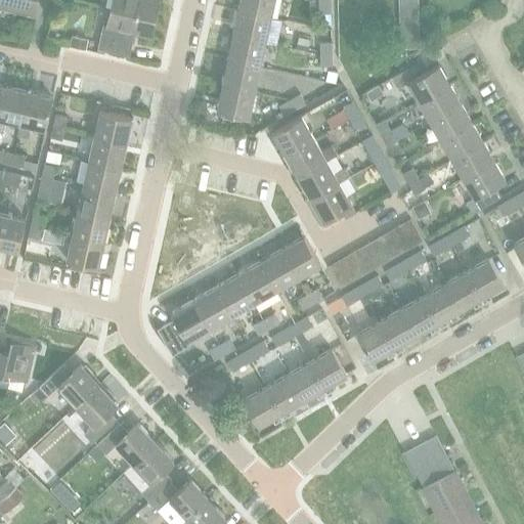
[(0,0),(0,6),(33,14),(35,0),(0,0)]
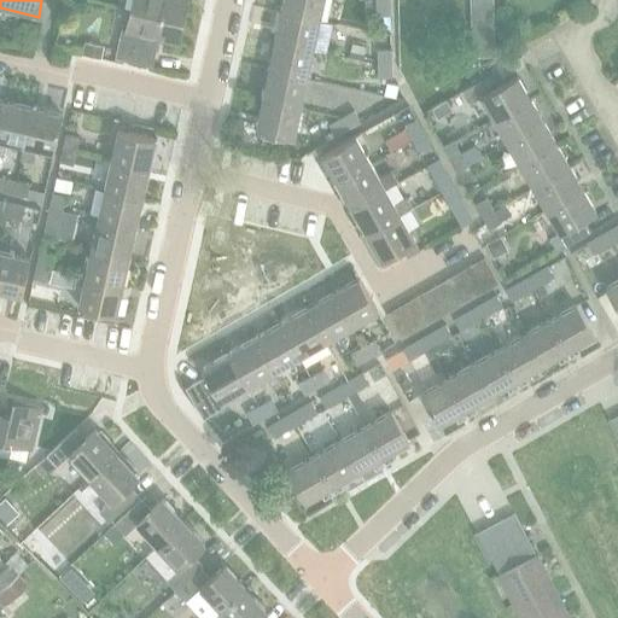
[(132,0),(130,9),(180,19),(184,0),(132,0)]
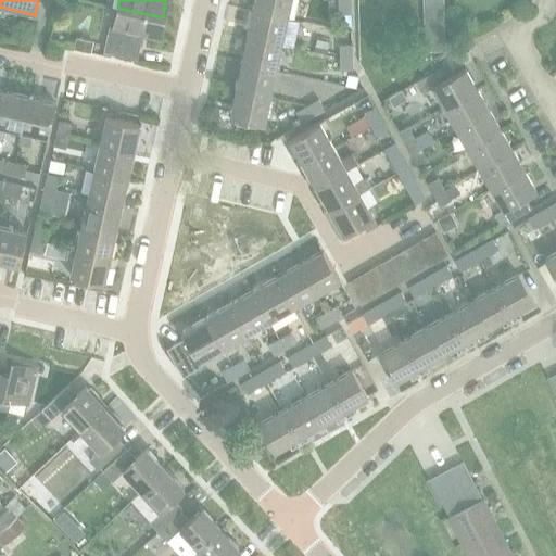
[(287,19),(290,0),(255,0),(253,11),(287,19)]
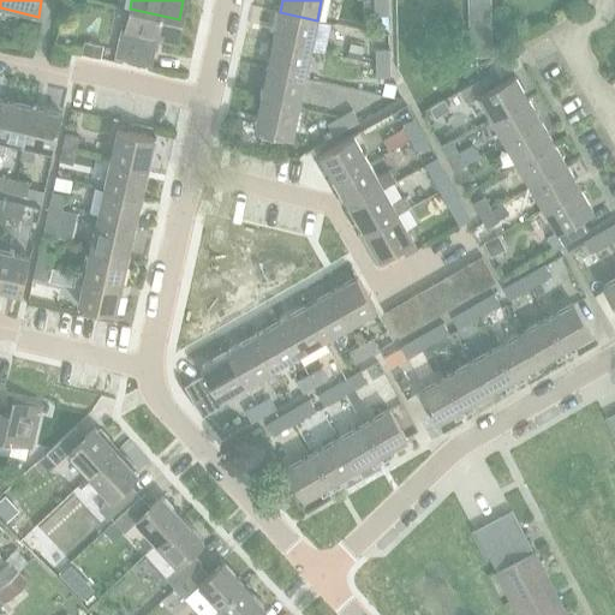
[(372,0),(374,16),(388,16),(387,0),(372,0)]
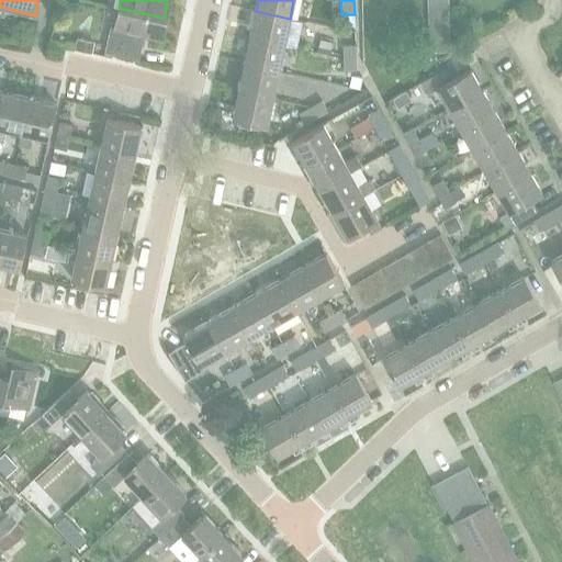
[(159,37),(164,18),(119,8),(114,26),(110,25),(103,52),(138,59),(144,34),(159,37)]
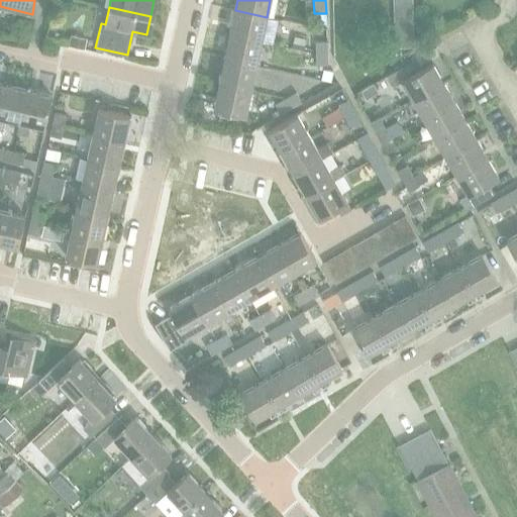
[(278,19),(267,17),(235,10),(230,34),(262,41),(273,43),(278,19)]
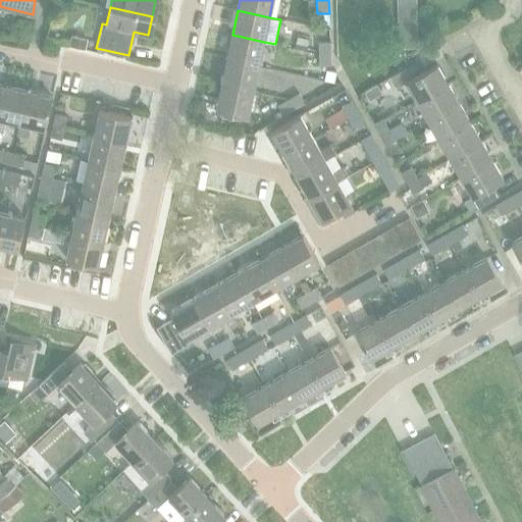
[(258,66),(264,42),(232,35),(226,59),(258,66)]
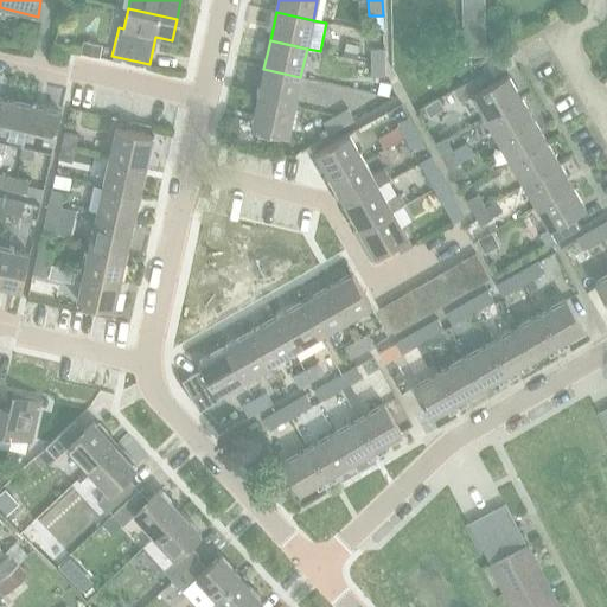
[(81,42),(78,53),(97,58),(100,45),(81,42)]
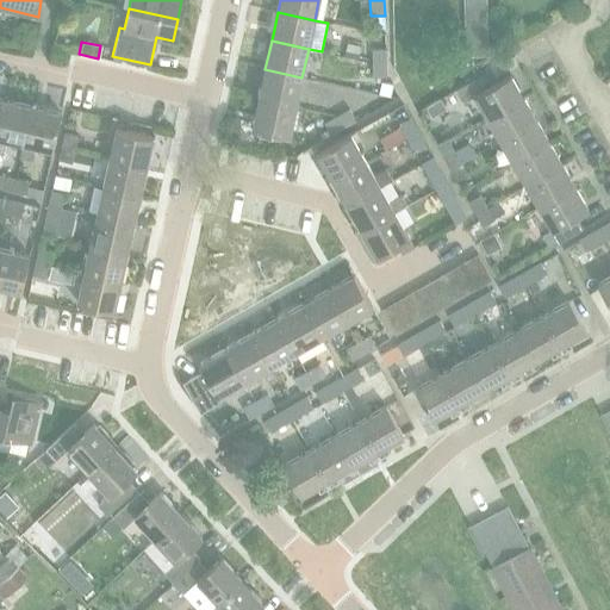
[(385,48),(372,49),(372,76),(386,76),(385,48)]
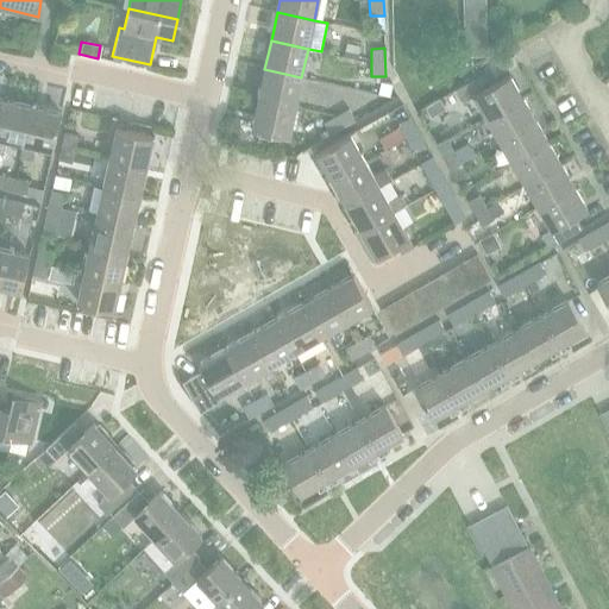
[(295,106),(301,77),(264,69),(258,98),(295,106)]
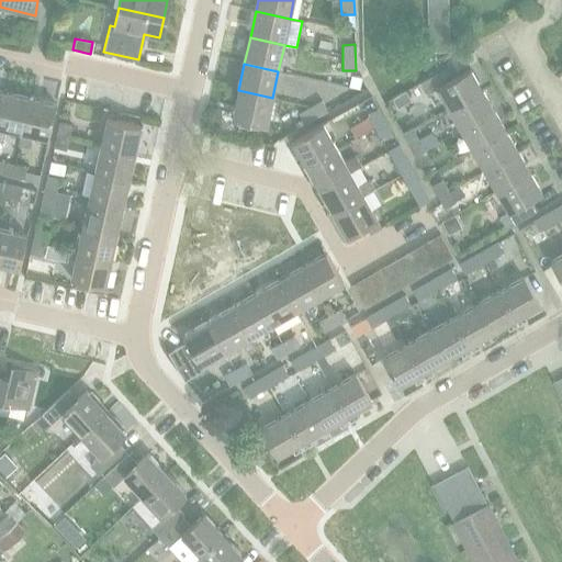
[(449,109),(482,89),(470,68),(458,75),(452,64),(422,81),(428,92),(437,88),(449,109)]
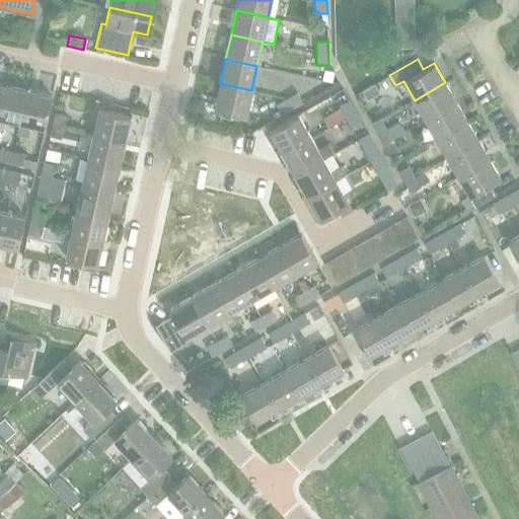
[(346,60),(339,64),(343,71),(350,67),(346,60)]
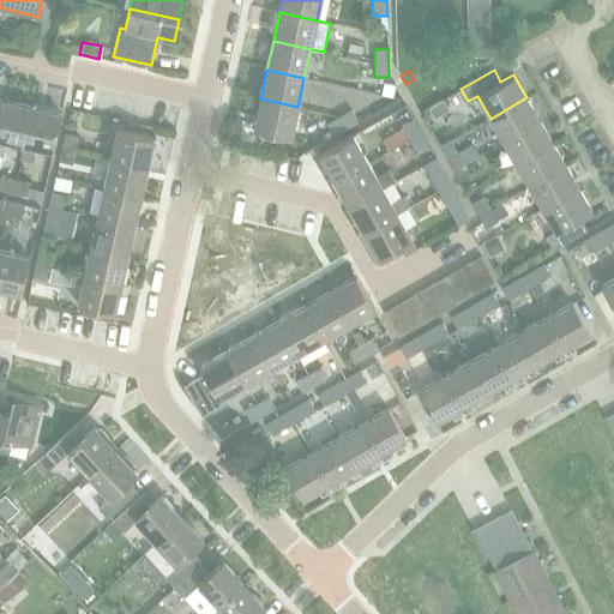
[(504,140),(540,120),(527,97),(491,119),(504,140)]
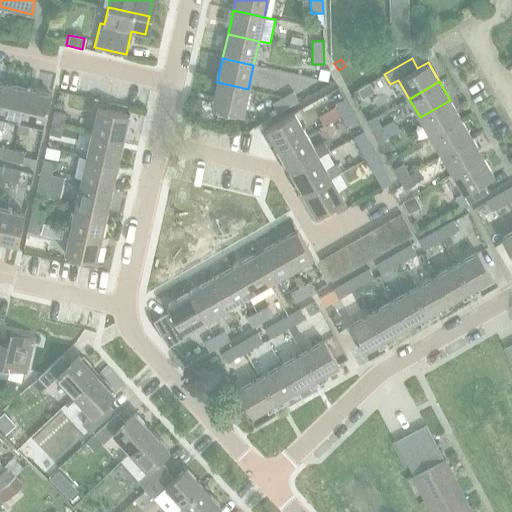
[(243,114),(248,89),(217,82),(212,107),(243,114)]
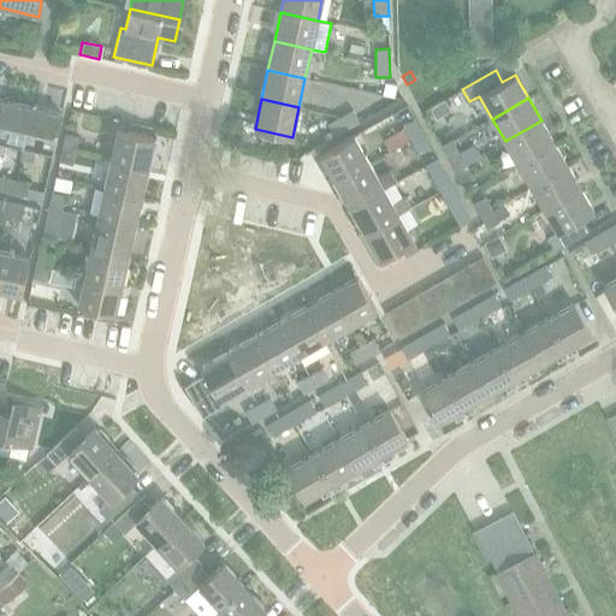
[(23,144),(31,107),(3,100),(0,110),(0,153),(3,154),(6,141),(23,144)]
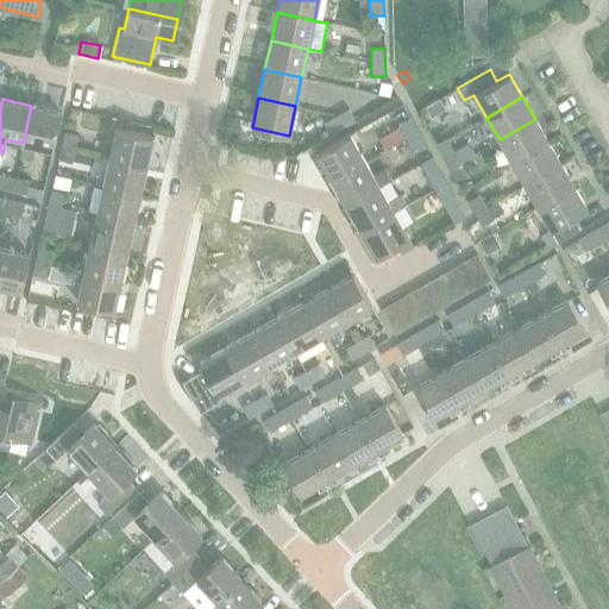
[(440,99),(425,107),(429,117),(445,107),(440,99)]
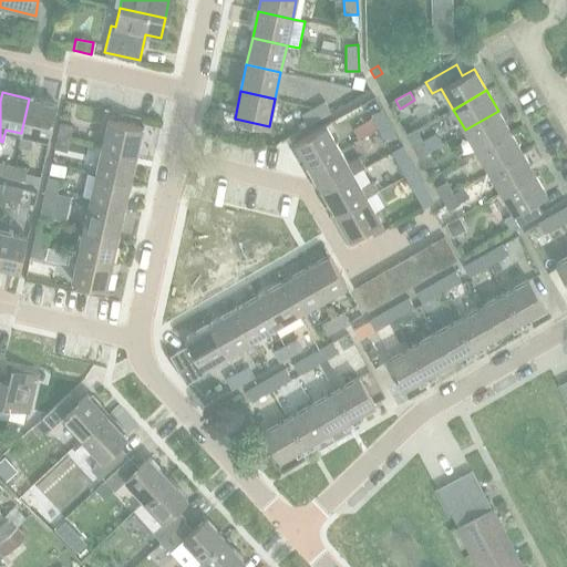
[(30,150),(33,135),(49,138),(57,104),(29,99),(21,133),(18,146),(30,150)]
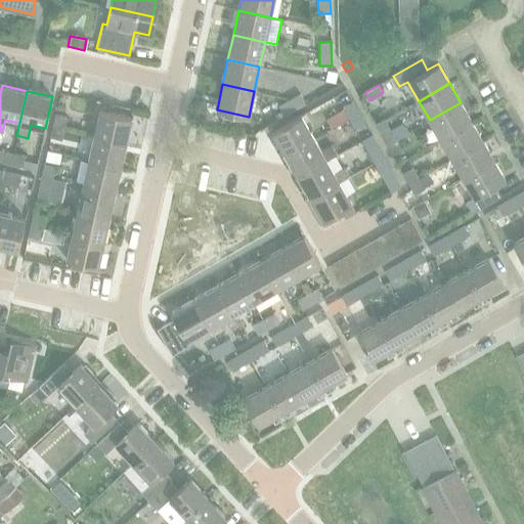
[(300,93),(278,105),(285,116),(305,103),(300,93)]
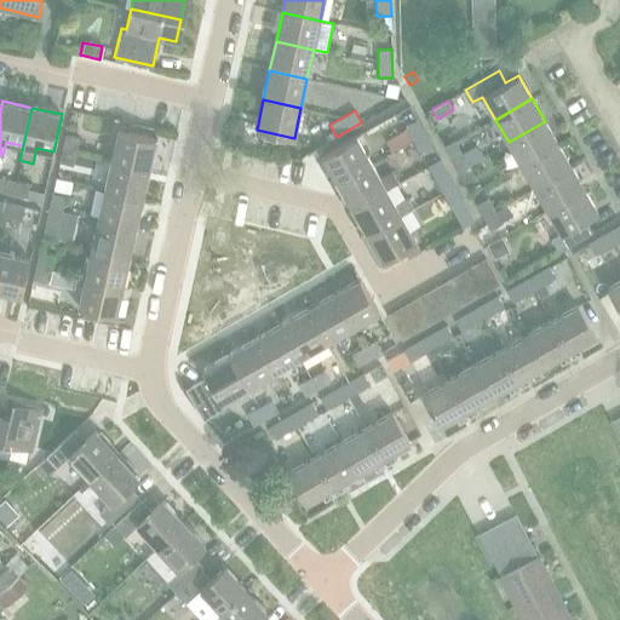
[(413,139),(425,132),(418,120),(406,127),(413,139)]
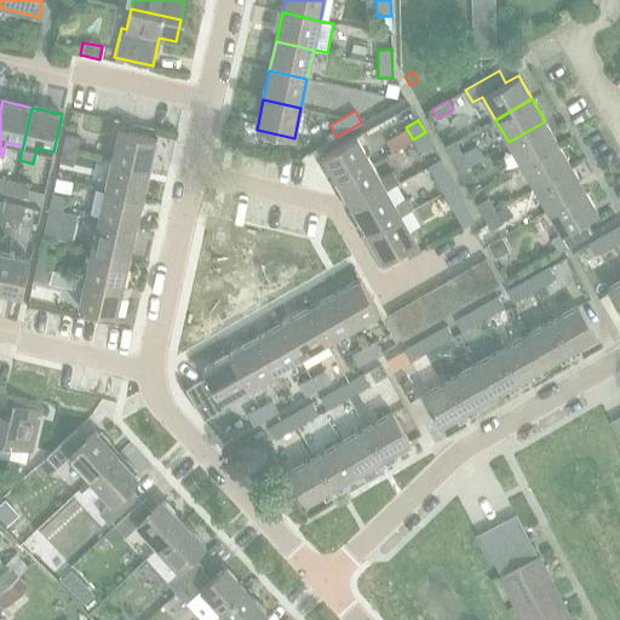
[(522,165),(558,143),(545,121),(509,142),(522,165)]
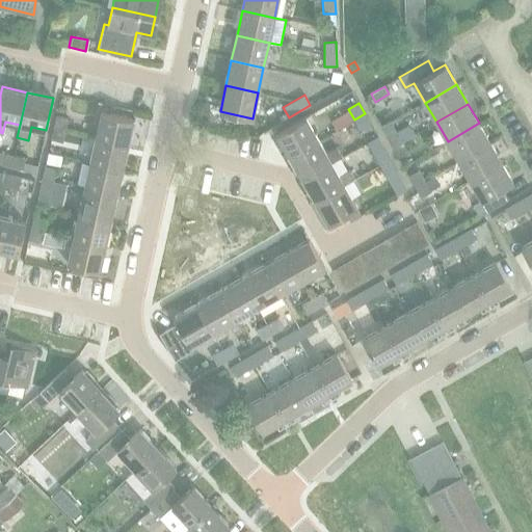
[(96,137),(128,144),(133,118),(101,111),(96,137)]
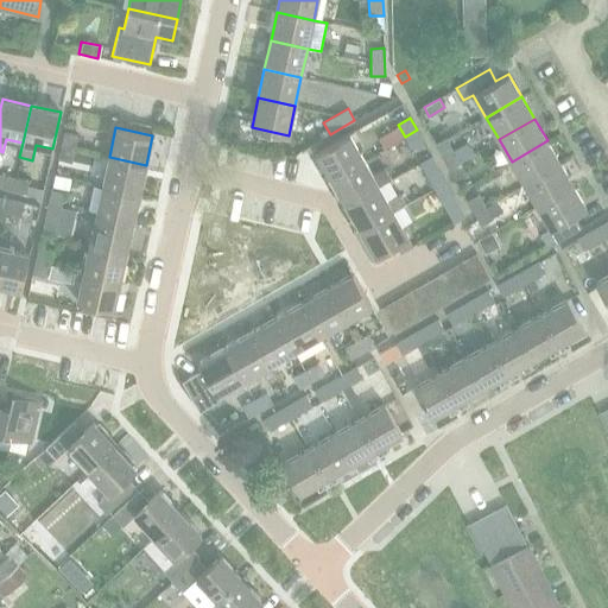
[(417,130),(405,137),(412,149),(424,143),(417,130)]
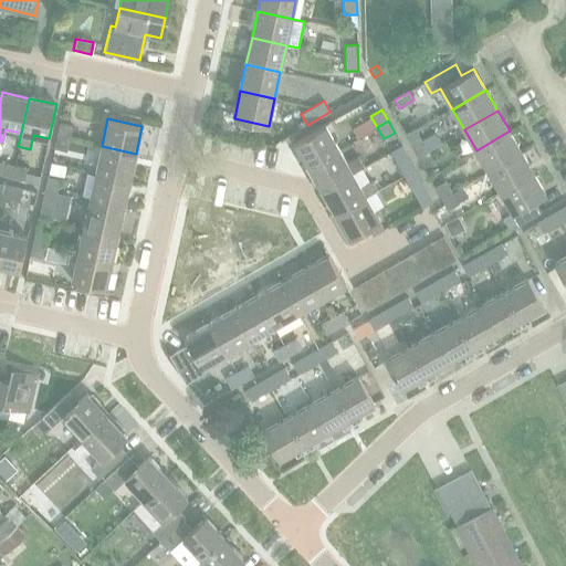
[(58,136),(70,138),(72,125),(60,123),(58,136)]
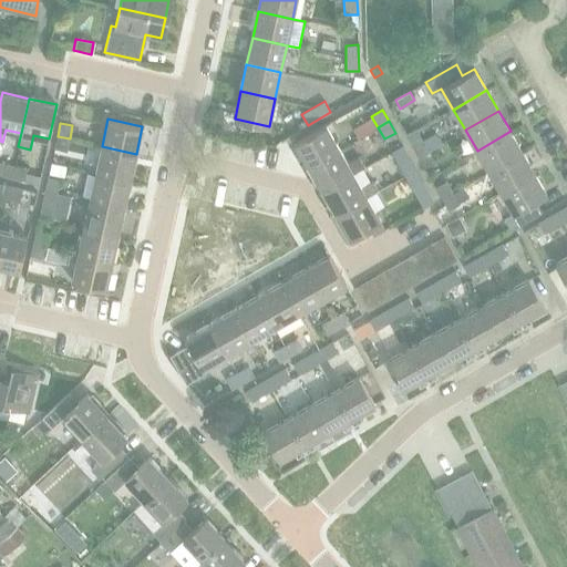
[(309,166),(340,150),(326,124),(295,142),(309,166)]
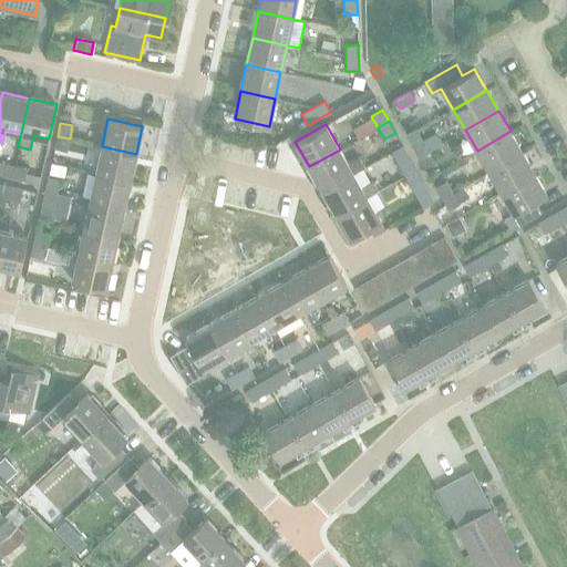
[(488,171),(522,152),(511,131),(477,151),(488,171)]
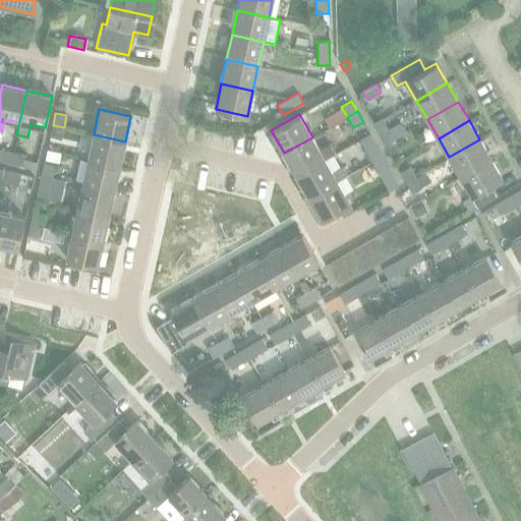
[(61,139),(64,127),(53,125),(50,136),(61,139)]
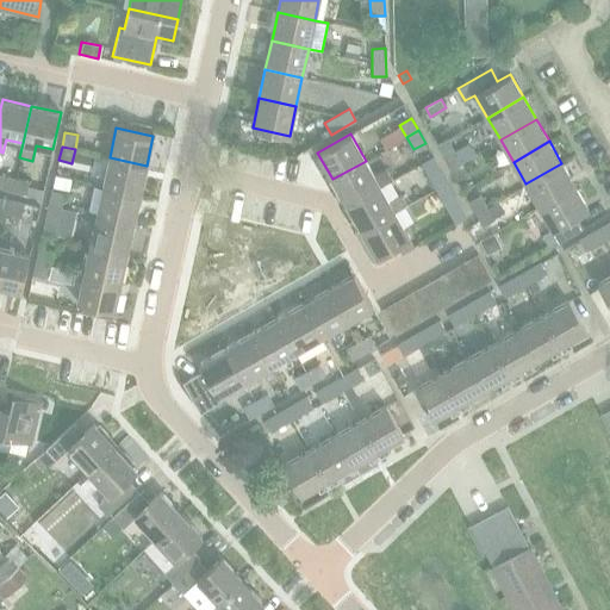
[(450,169),(462,162),(455,150),(443,156),(450,169)]
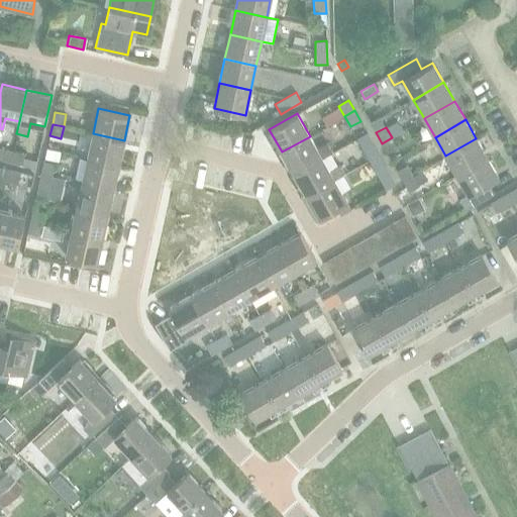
[(118,165),(124,140),(93,133),(87,158),(118,165)]
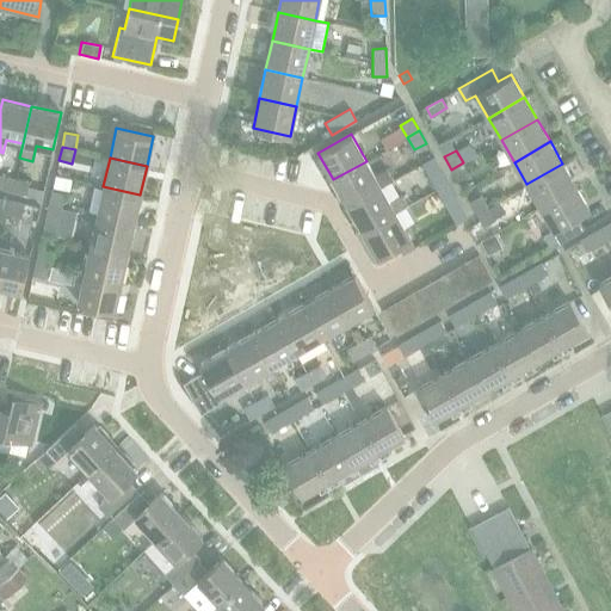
[(387,168),(375,176),(366,161),(333,179),(347,205),(381,186),(393,179),(387,168)]
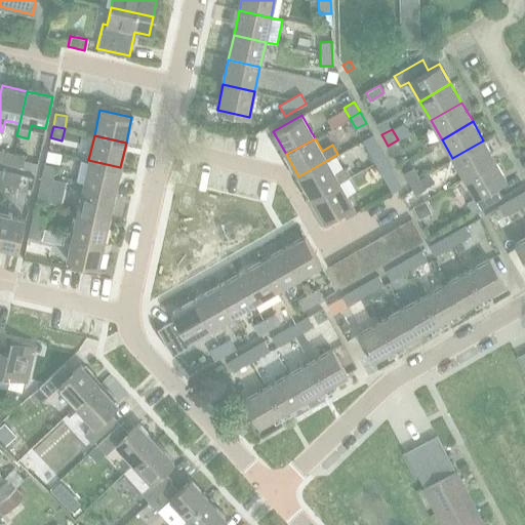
[(398,139),(388,146),(394,156),(403,150),(398,139)]
